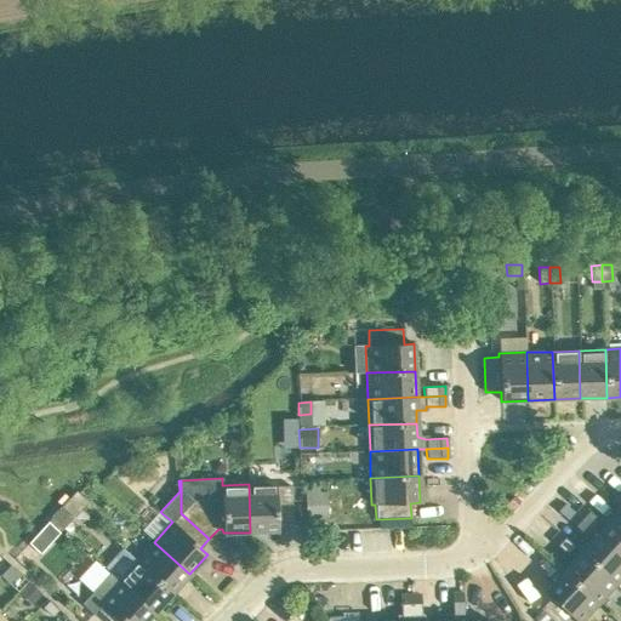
[(275,483),(249,484),(250,533),(278,531),(277,522),(292,520),(290,485),(275,486),(275,483)]
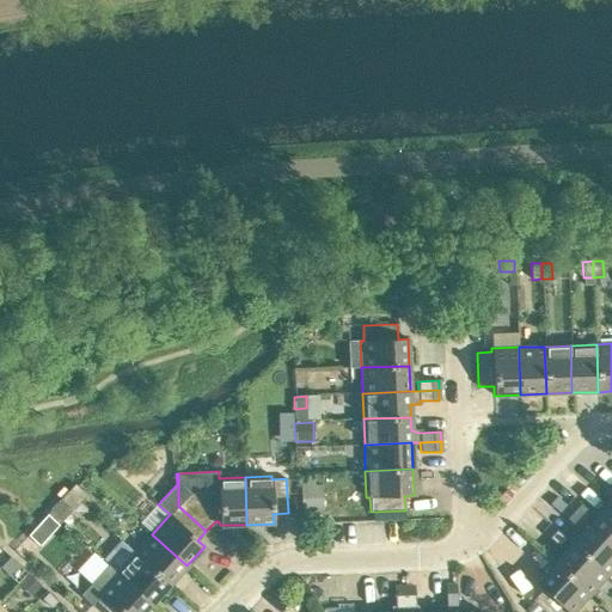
[(323,510),(322,485),(314,485),(314,482),(301,482),(303,515),(316,515),(316,510),(323,510)]
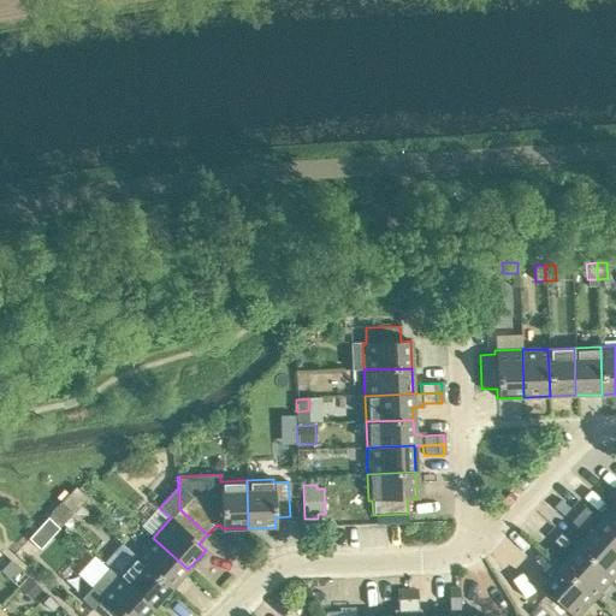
[(75,487),(67,495),(80,505),(87,498),(75,487)]
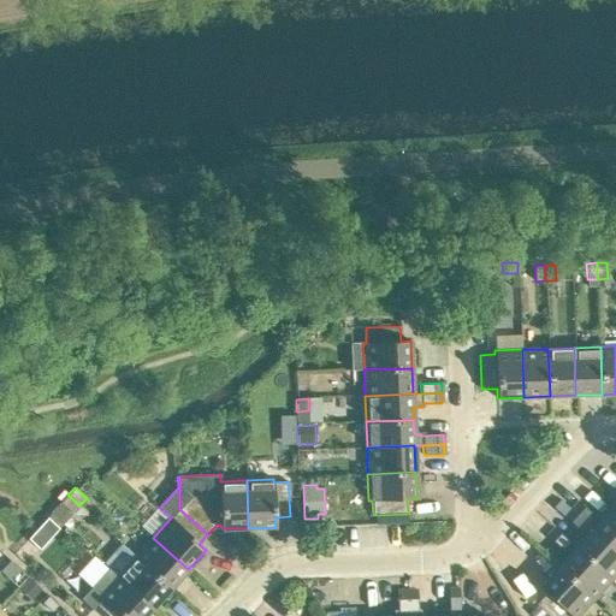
[(80,505),(67,495),(61,502),(72,513),(80,505)]
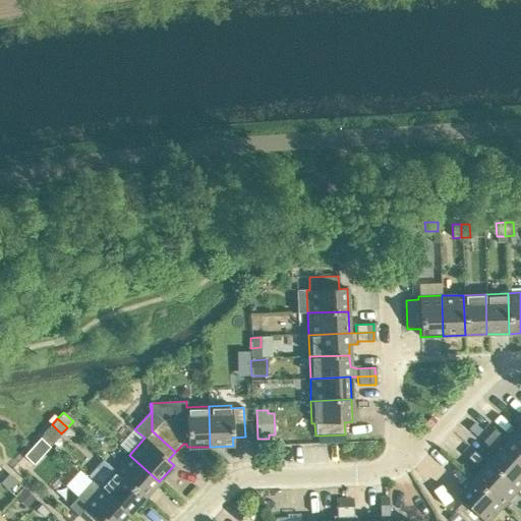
[(474,423),(468,429),(476,438),(477,437),(482,430),(474,423)]
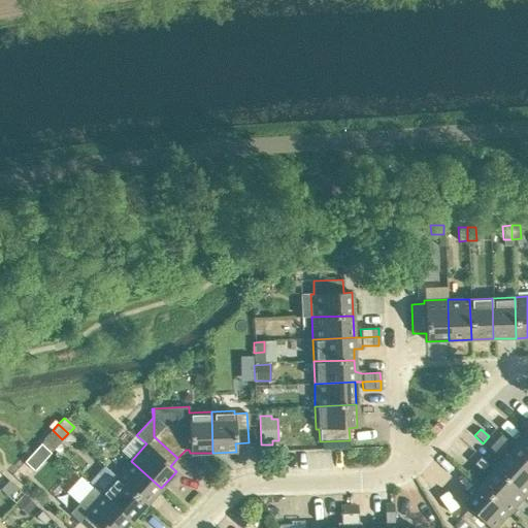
[(495,430),(490,436),(502,448),(508,441),(495,430)]
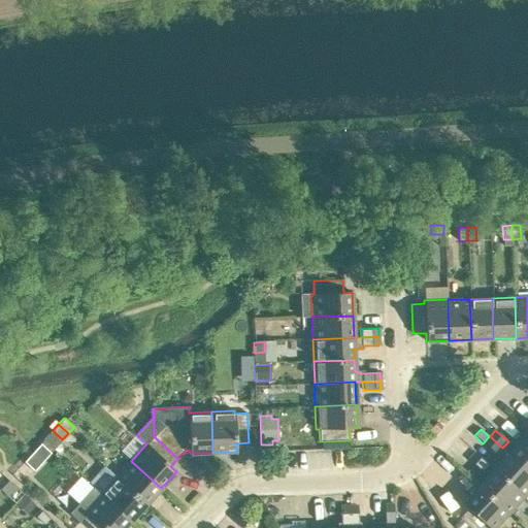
[(502,448),(490,436),(489,436),(484,442),(497,455),(502,448)]
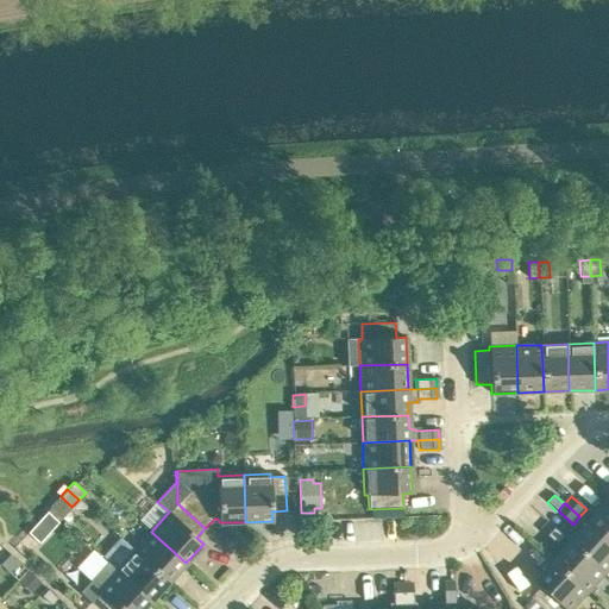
[(608,508),(603,503),(586,522),(608,544),(608,508)]
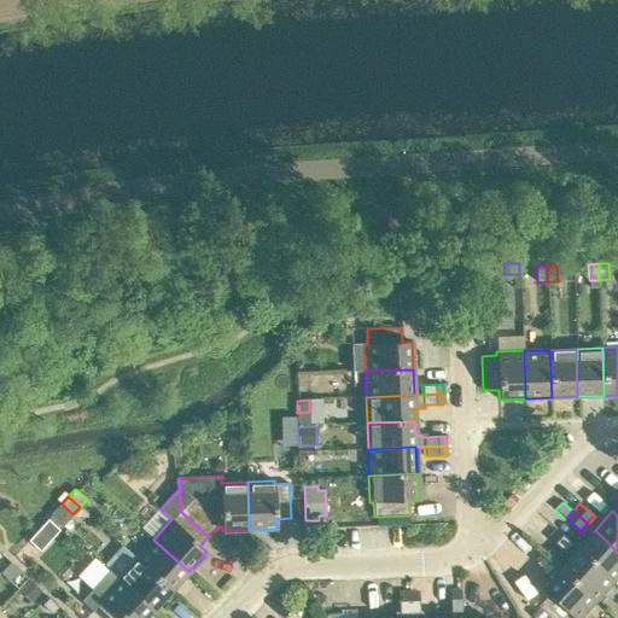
[(58,531),(47,522),(41,529),(52,538),(58,531)]
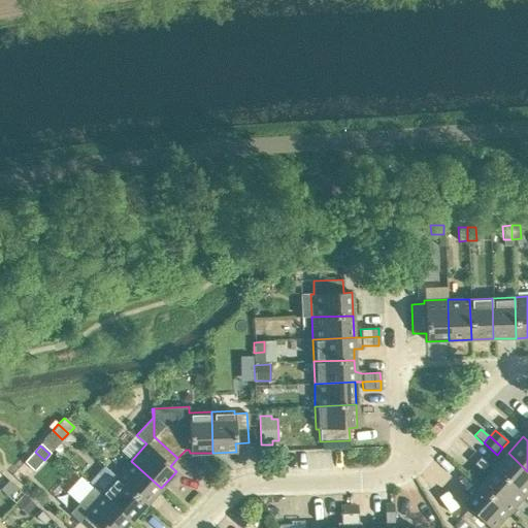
[(468,459),(482,471),(488,464),(474,453),(468,459)]
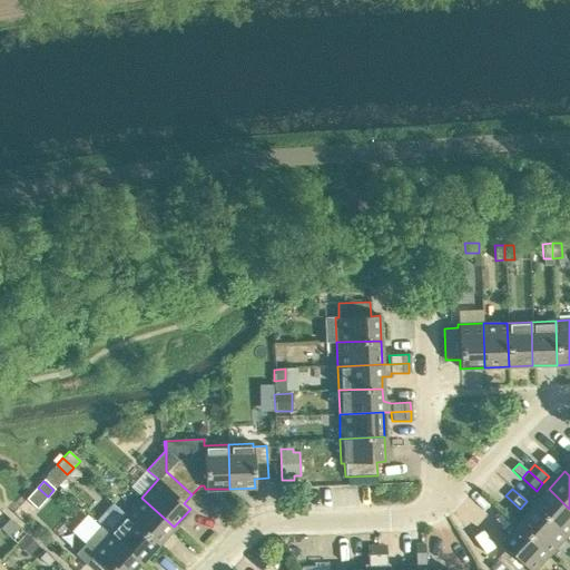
[(569,509),(549,489),(532,507),(564,537),(569,530),(569,509)]
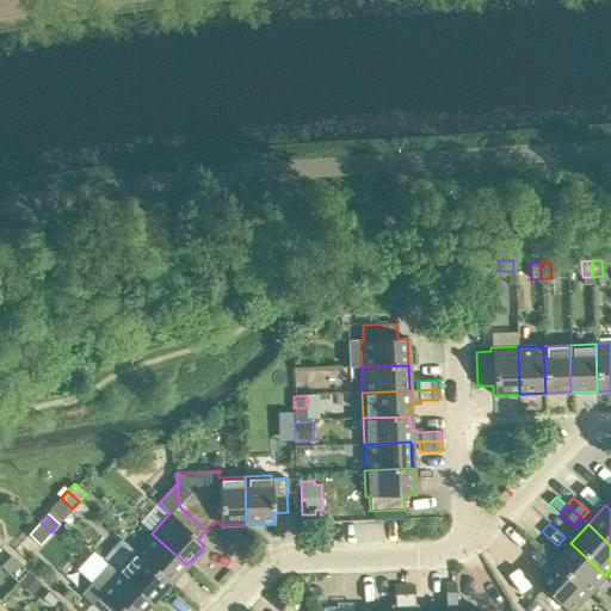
[(152,534),(134,551),(168,584),(186,565),(152,534)]
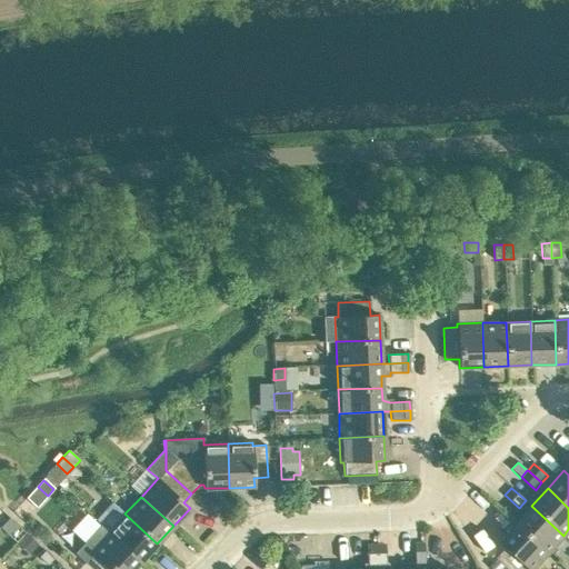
[(15,512),(23,521),(37,507),(27,498),(15,512)]
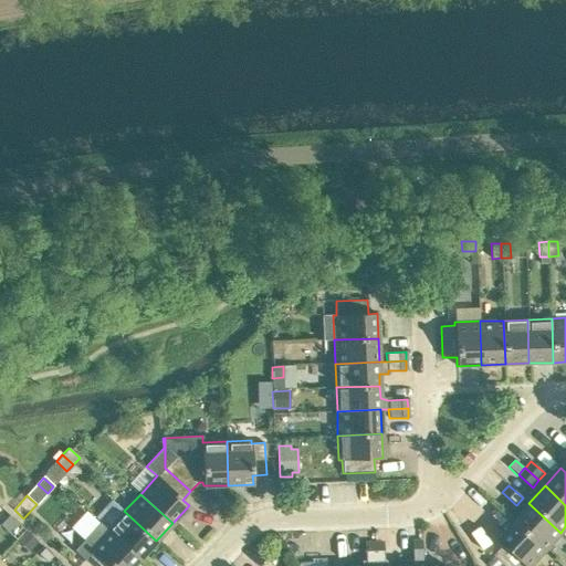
[(528,503),(512,521),(544,551),(561,533),(528,503)]
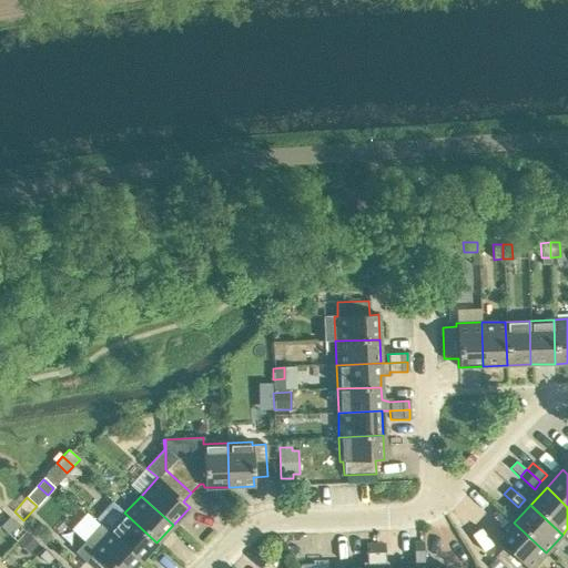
[(124,513),(108,530),(140,560),(156,543),(124,513)]
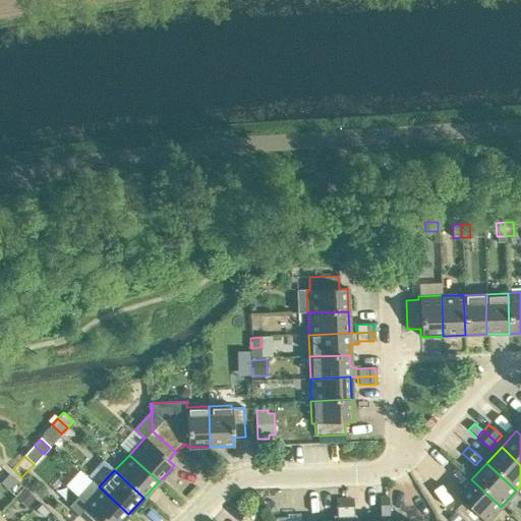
[(487,520),(501,507),(471,479),(456,497),(462,502),(454,511),(464,520),(487,520)]
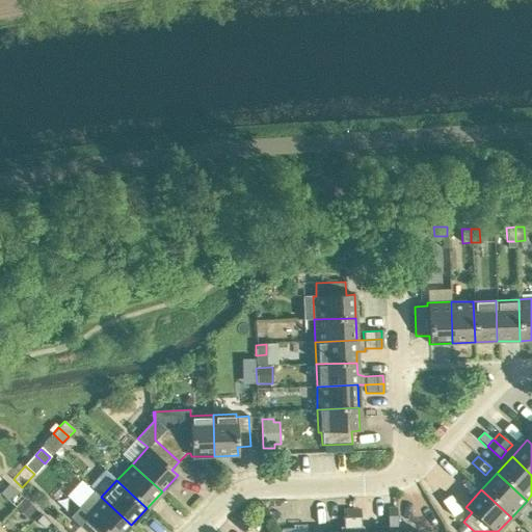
[(125,531),(131,525),(101,497),(95,491),(79,508),(71,517),(79,526),(85,531),(125,531)]
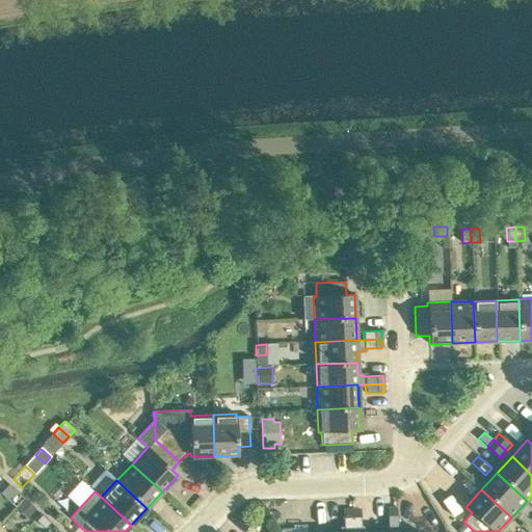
[(26,519),(35,509),(25,499),(16,509),(26,519)]
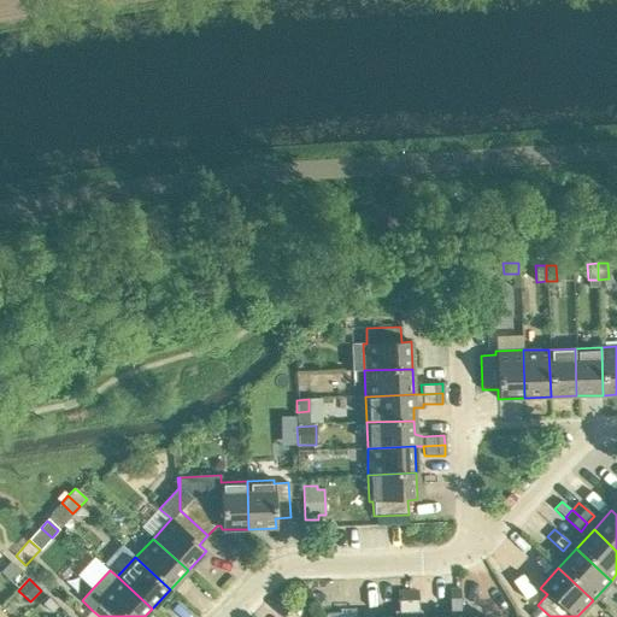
[(450,616),(459,616),(459,589),(448,589),(450,616)]
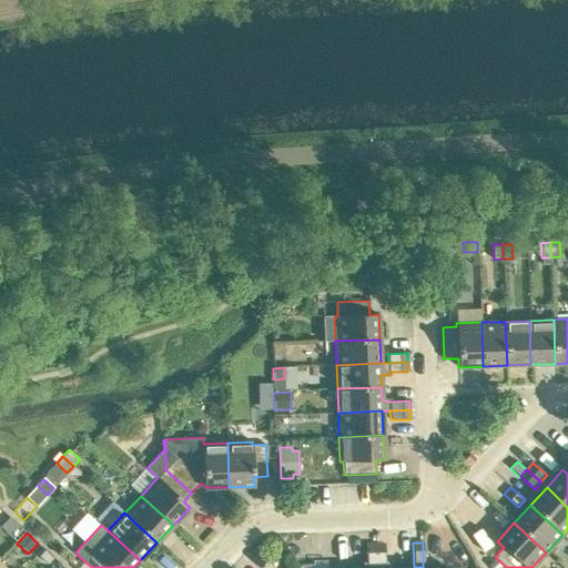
[(384,544),(375,545),(375,564),(385,564),(384,544)]
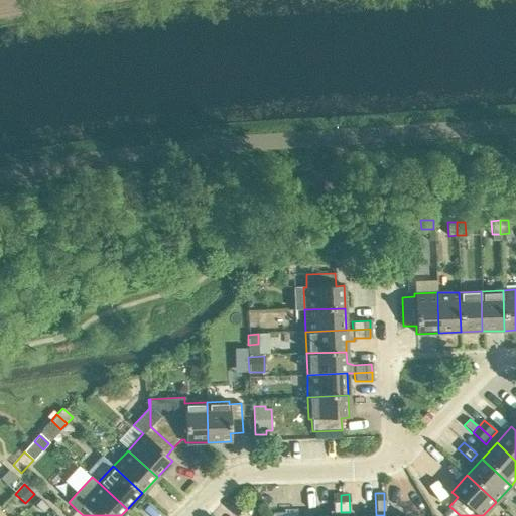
[(341,512),(341,495),(332,495),(333,512),(341,512)]
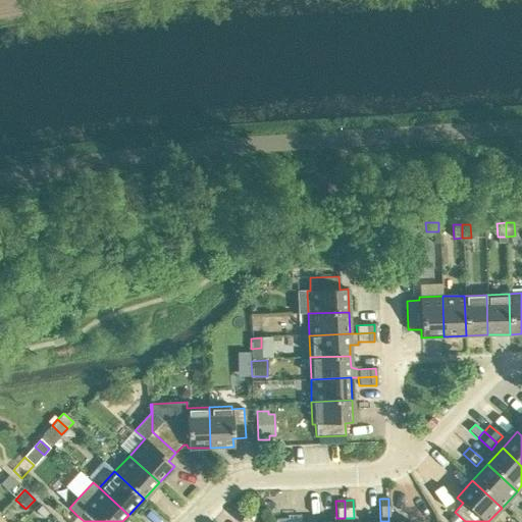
[(35,511),(44,520),(49,514),(40,505),(35,511)]
